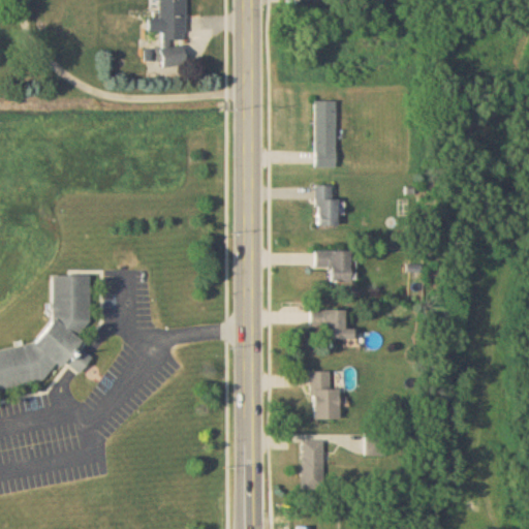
[(159,0),(160,19),(149,19),(149,32),(161,31),(162,66),(187,65),(184,0),(159,0)]
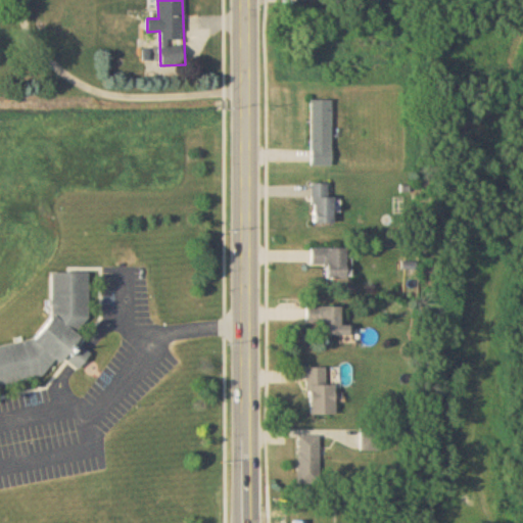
[(312,100),(312,164),(332,164),(332,100),(312,100)]
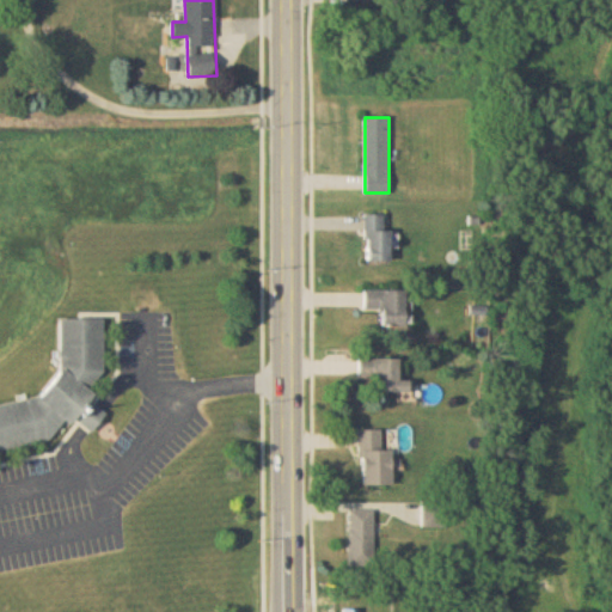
[(389,261),(389,214),(365,214),(365,261),(389,261)]
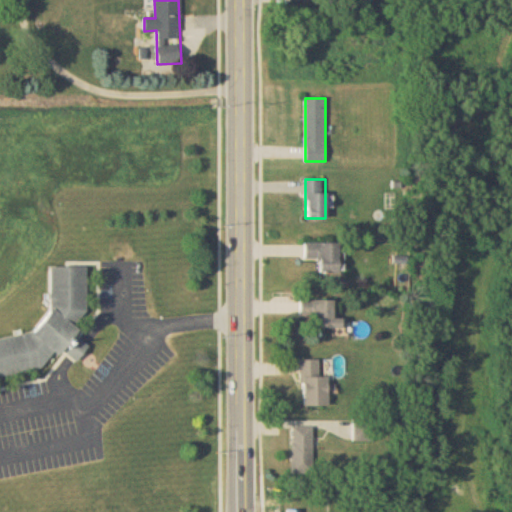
[(340,243),(305,243),(305,259),(319,259),(319,268),(340,268),(340,243)]
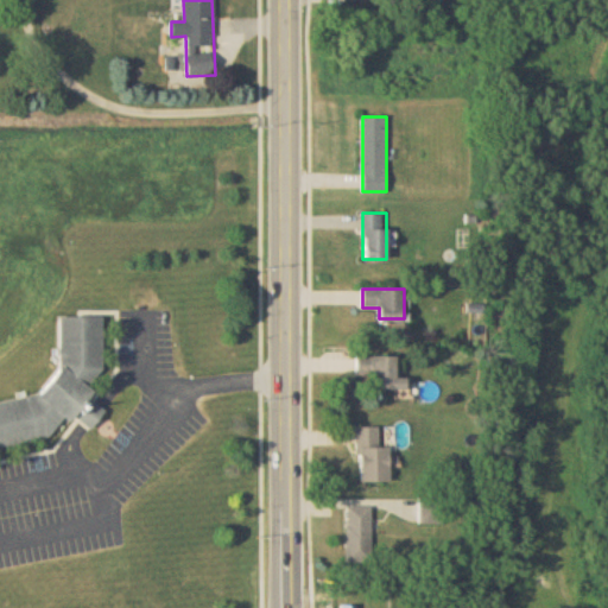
[(0,394),(31,387),(56,358),(56,309),(108,309),(108,358),(93,390),(97,394),(102,399),(108,406),(88,425),(83,419),(80,416),(75,410),(49,432),(0,443),(0,394)]
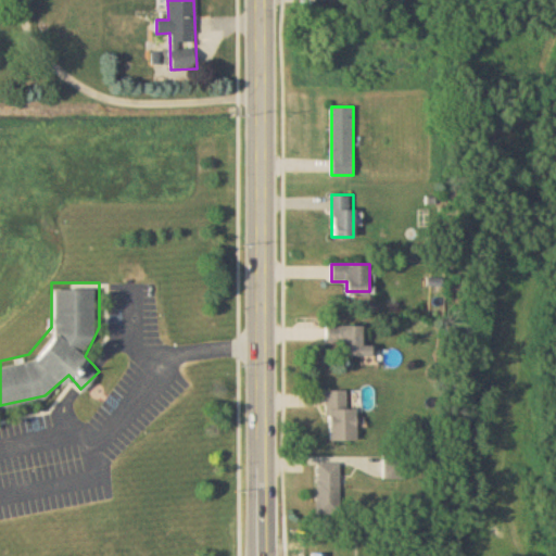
[(371,344),(363,344),(363,326),(326,326),(326,343),(342,343),(342,357),(371,357),(371,344)]
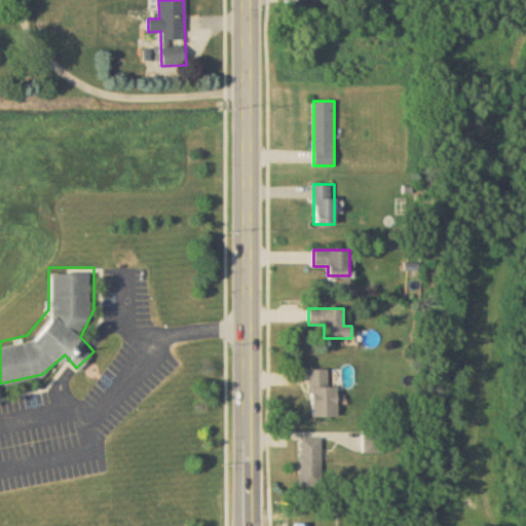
[(337,416),(336,385),(328,386),(328,369),(308,369),(309,417),(337,416)]
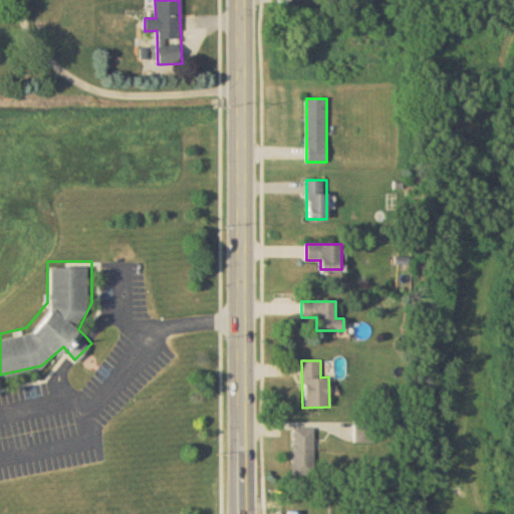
[(314,429),(293,429),(293,476),(314,476),(314,429)]
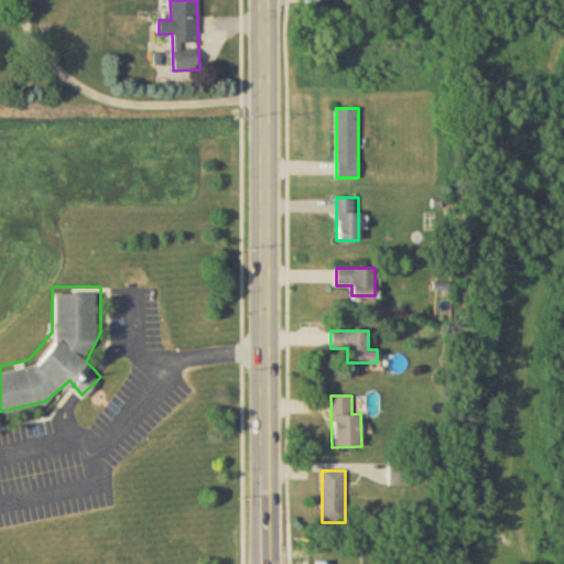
All buildings are outlined.
